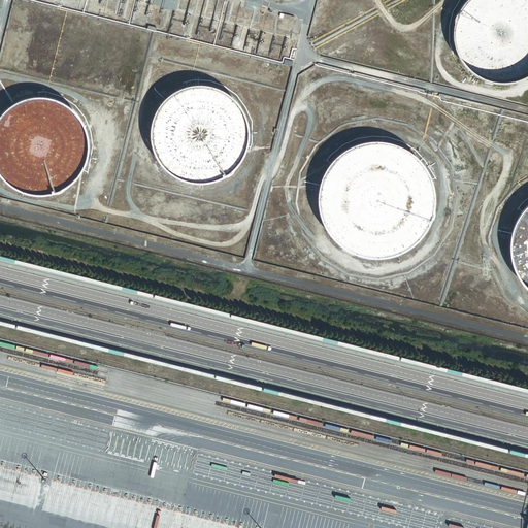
[(527,0),(469,0),(467,2),(465,5),(462,8),(460,12),(458,18),(457,22),(456,26),(456,31),(456,35),(456,40),(457,45),(458,50),(460,54),(462,58),(465,62),(467,65),(470,68),(474,72),(479,74),(483,76),(487,78),(491,79),(496,80),(500,81),(505,81),(509,80),(514,79),(519,78),(523,77),(527,74),(527,73),(527,0)]
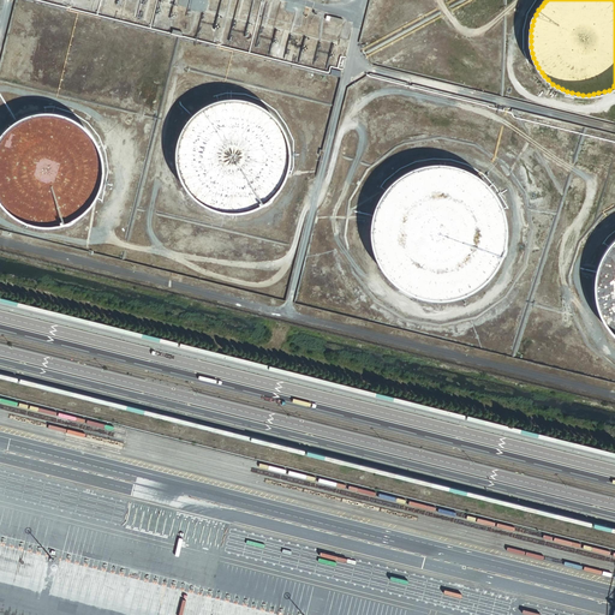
[(275,117),(272,113),(270,112),(266,108),(261,105),(255,102),(250,101),(244,100),(239,99),(233,99),(228,99),(222,100),(216,101),(212,103),(206,106),(201,108),(197,112),(193,115),(189,119),(185,124),(183,129),(180,135),(178,139),(177,144),(175,150),(175,156),(175,162),(177,167),(178,173),(180,178),(181,183),(184,187),(187,192),(192,197),(196,201),(199,203),(204,207),(210,209),(216,212),(221,213),(227,214),(232,214),(238,214),(244,213),(250,212),(255,210),(260,208),(264,206),(269,202),(273,198),(278,195),(280,190),(284,185),(286,180),(288,175),(290,169),(291,165),(291,157),(291,151),(291,147),(290,141),(287,136),(285,131),(282,126),(279,121),(275,117)]
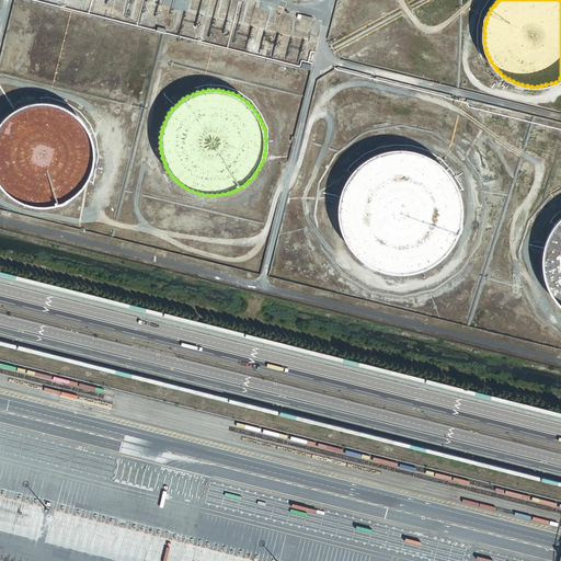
[(80,119),(77,116),(76,115),(72,113),(68,110),(64,107),(59,106),(55,104),(49,104),(44,103),(38,103),(33,104),(29,105),(23,107),(19,109),(15,111),(11,114),(7,117),(3,121),(0,125),(0,185),(1,187),(4,191),(9,194),(12,197),(16,201),(21,203),(25,205),(31,206),(36,207),(41,207),(46,207),(52,206),(56,206),(61,204),(65,202),(69,199),(73,197),(78,193),(82,190),(84,186),(88,181),(90,176),(92,172),(93,167),(94,162),(94,157),(94,151),(94,147),(93,141),(91,137),(89,133),(87,128),(84,124),(80,119)]
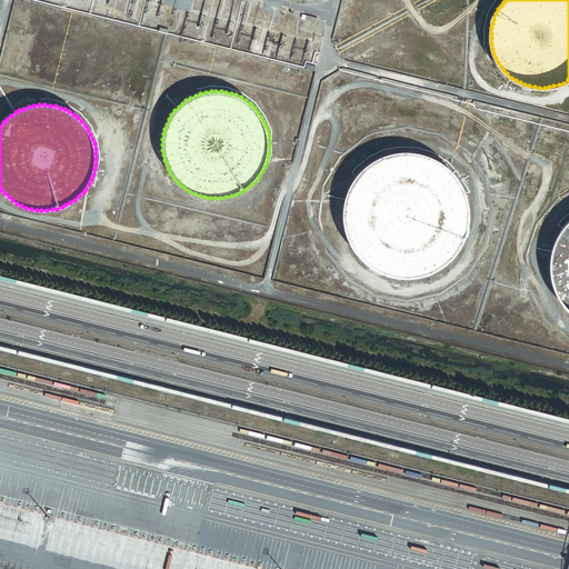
[(380,158),(375,161),(373,161),(369,165),(365,169),(361,172),(357,177),(353,182),(351,187),(349,193),(347,198),(346,205),(346,211),(346,217),(346,222),(347,228),(349,233),(351,240),(353,245),(357,249),(360,253),(366,258),(369,261),(375,266),(379,268),(385,270),(391,272),(397,273),(402,273),(408,273),(415,273),(420,272),(426,270),(431,268),(437,266),(442,262),(447,258),(451,253),(456,249),(458,245),(461,239),(463,235),(465,228),(467,221),(467,217),(467,210),(467,205),(465,199),(463,193),(461,188),(458,182),(455,177),(451,172),(447,168),(442,165),(438,161),(432,158),(427,156),(421,155),(415,152),(409,152),(403,152),(398,152),(391,155),(387,156),(380,158)]
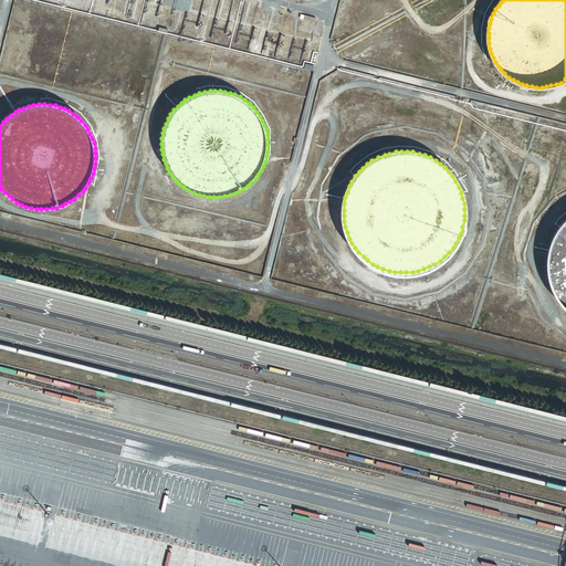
[(565,222),(565,223),(562,229),(558,233),(555,239),(553,244),(551,251),(549,258),(549,263),(549,269),(551,275),(552,281),(554,286),(556,292),(558,297),(563,303),(565,306),(565,222)]
